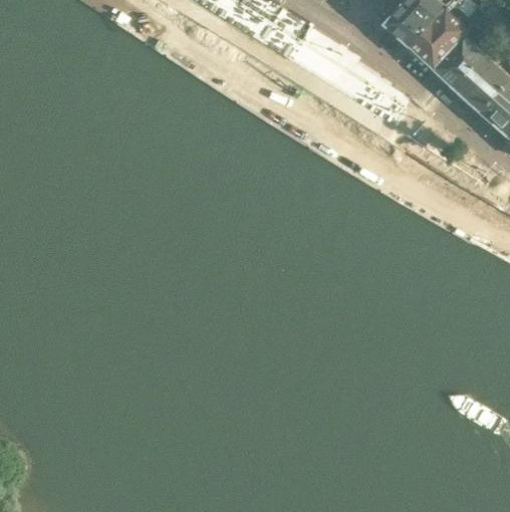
[(263,0),(254,0),(249,12),(292,31),(299,16),(263,0)]
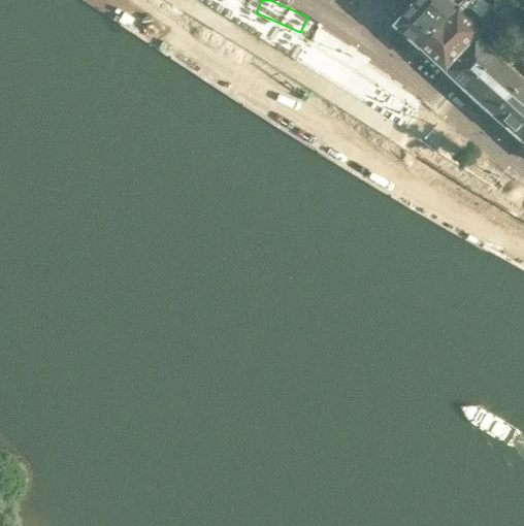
[(404,14),(393,27),(418,50),(462,0),(417,0),(403,14),(404,14)]
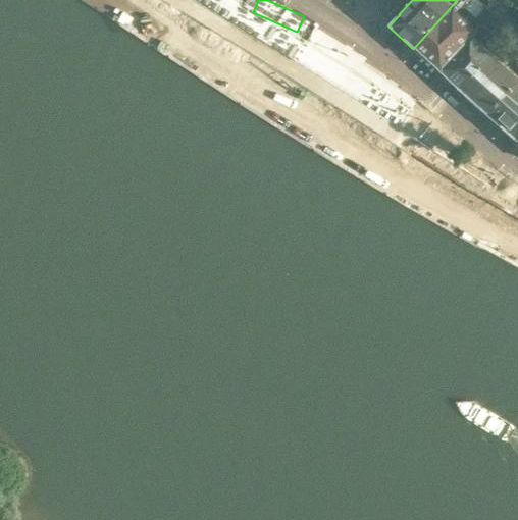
[(437,72),(438,72),(470,38),(474,33),(473,32),(457,16),(461,10),(470,0),(457,0),(413,49),(437,72)]
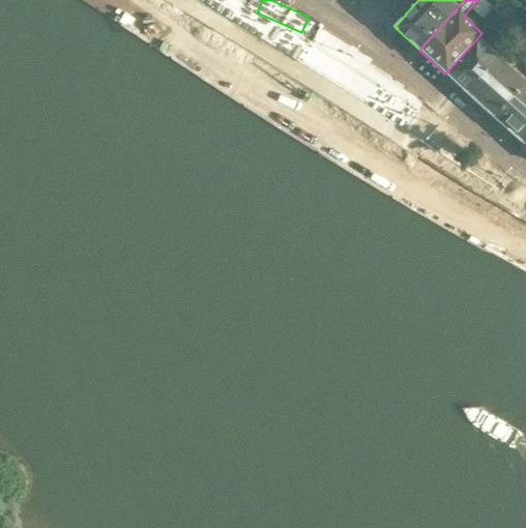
[(504,6),(480,32),(481,33),(477,38),(445,74),(465,91),(496,57),(484,46),(493,35),(504,46),(519,31),(504,6)]
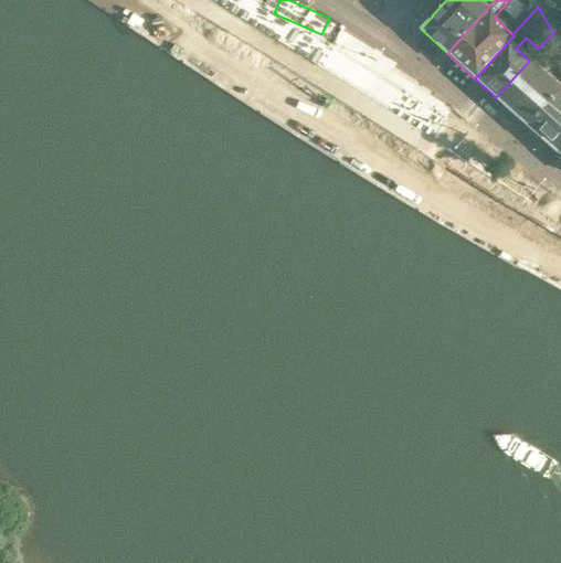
[(352,57),(366,63),(372,49),(359,42),(352,57)]
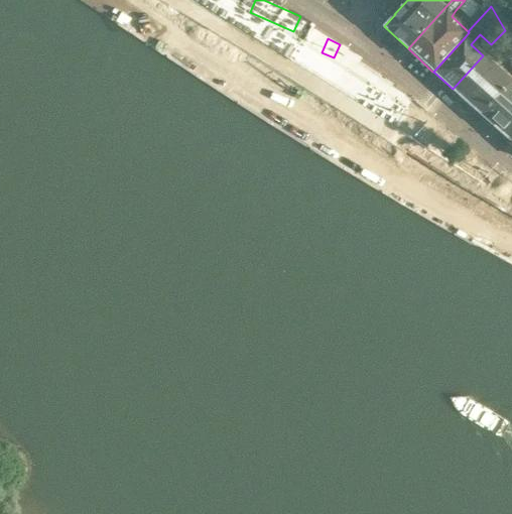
[(368,92),(381,77),(351,50),(338,65),(368,92)]
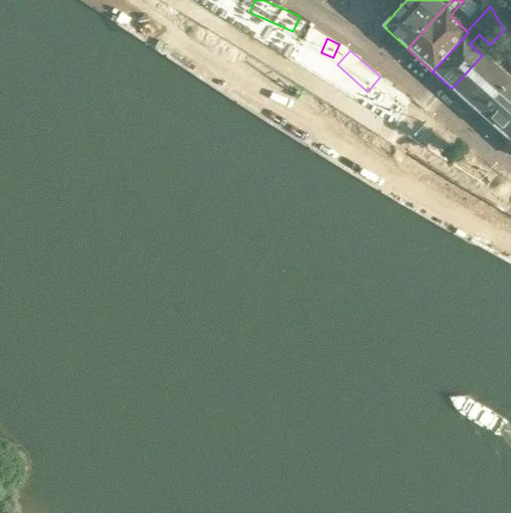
[(452,90),(479,114),(509,79),(495,66),(499,62),(490,54),(486,58),(482,55),(452,89),(452,90)]
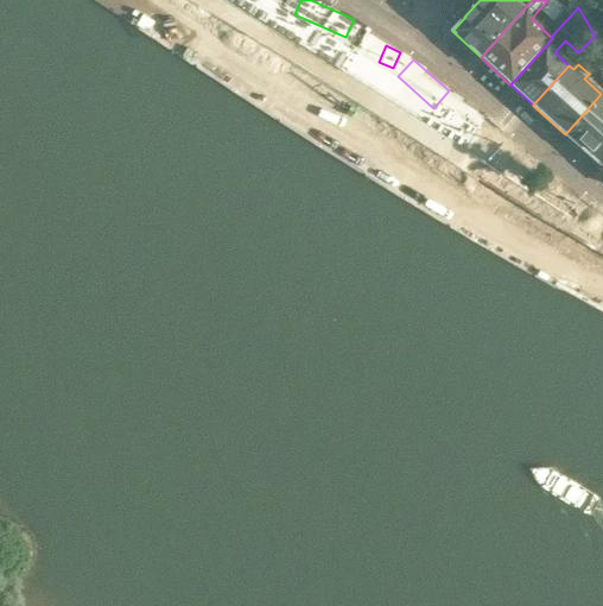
[(602,92),(601,94),(565,134),(598,164),(602,158),(602,92)]
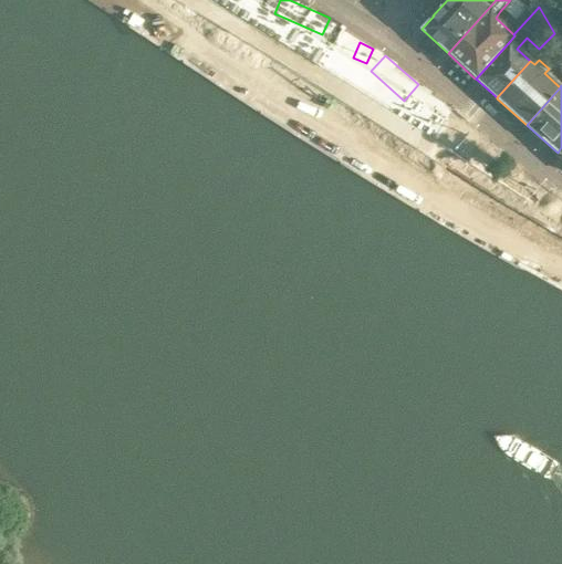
[(503,305),(502,324),(561,355),(561,302),(523,282),(511,291),(503,305)]
